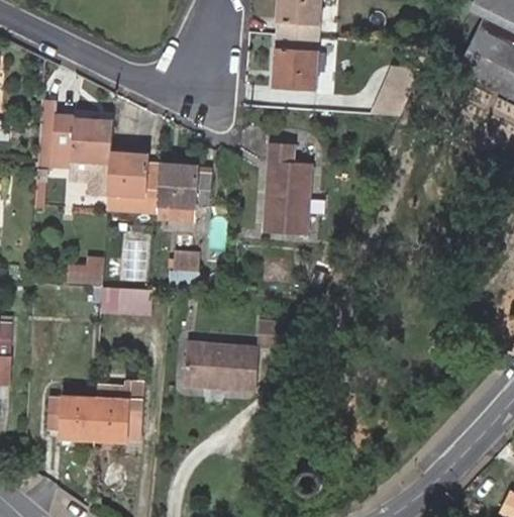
[(316,35),(318,0),(278,0),(276,32),(316,35)]
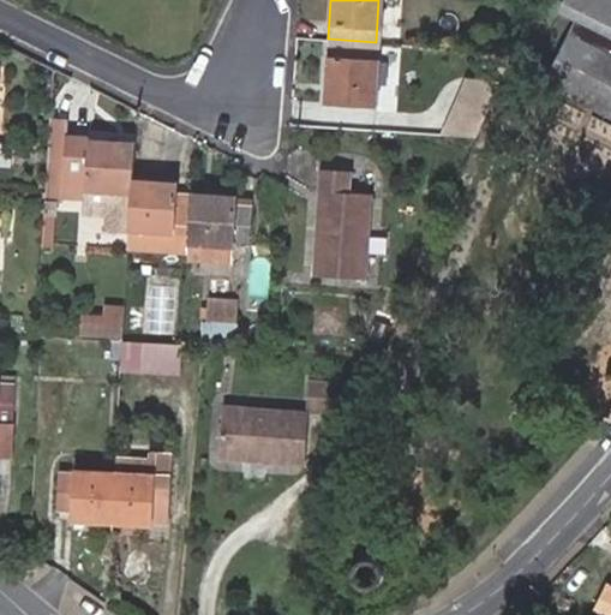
[(610,0),(556,0),(555,3),(576,13),(558,51),(591,67),(585,81),(609,93),(610,87),(610,0)]
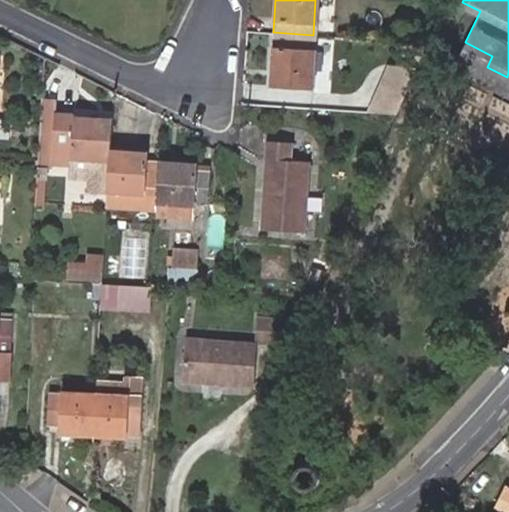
[(309,88),(313,35),(273,32),(271,70),(280,71),(278,86),(309,88)]
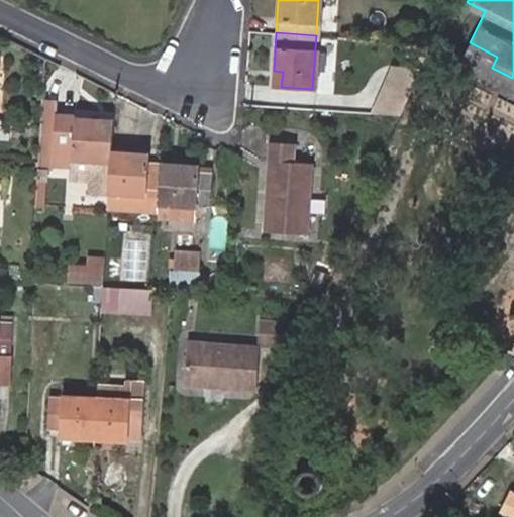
[(470,42),(459,64),(513,89),(513,73),(512,78),(492,68),(497,57),(470,42)]
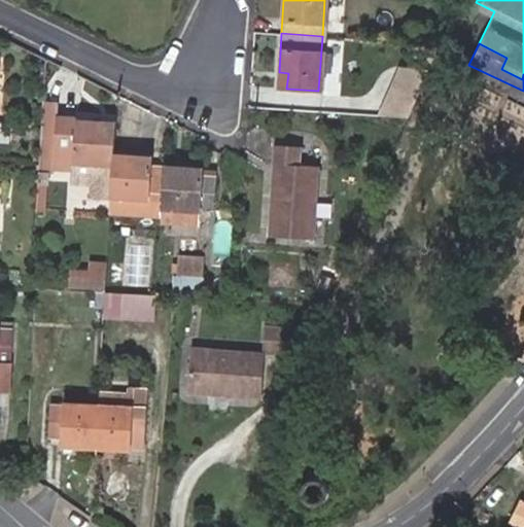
[(391,110),(421,112),(425,69),(394,67),(391,110)]
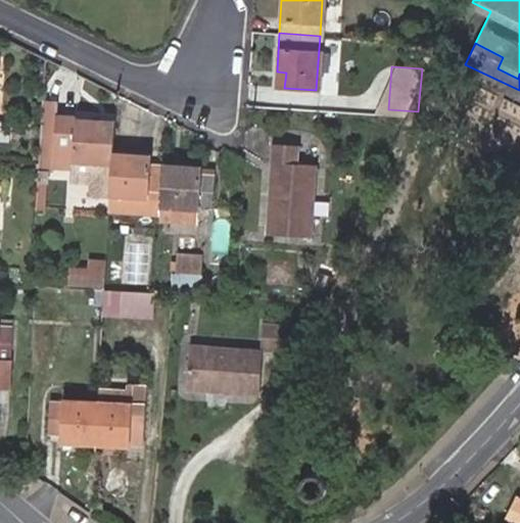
[(286,73),(277,72),(276,88),(284,88),(286,73)]
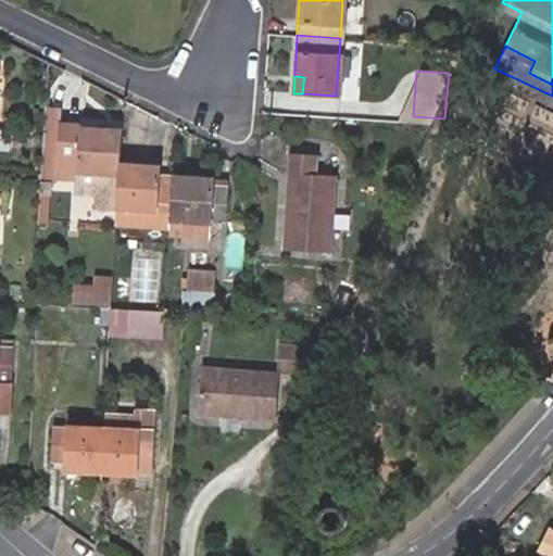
[(92,209),(114,210),(116,180),(116,169),(116,168),(118,136),(103,135),(103,126),(84,125),(84,124),(61,122),(62,109),(45,109),(41,180),(59,181),(77,181),(76,192),(93,192),(92,209)]
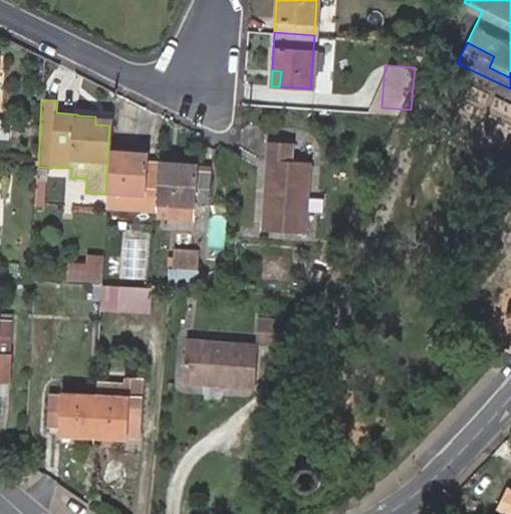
[(109,125),(110,117),(95,116),(95,124),(109,125)]
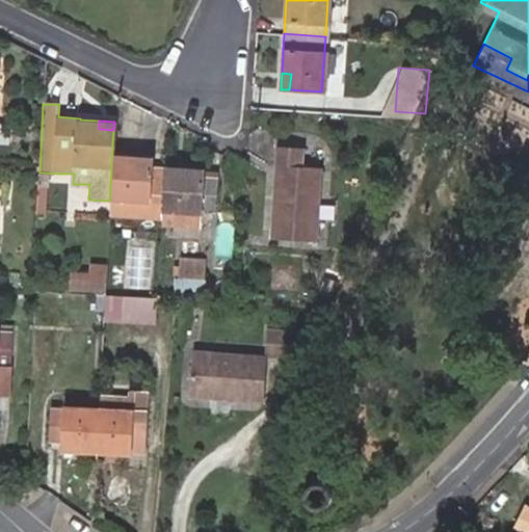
[(0,142),(7,143),(8,125),(0,124),(0,142)]
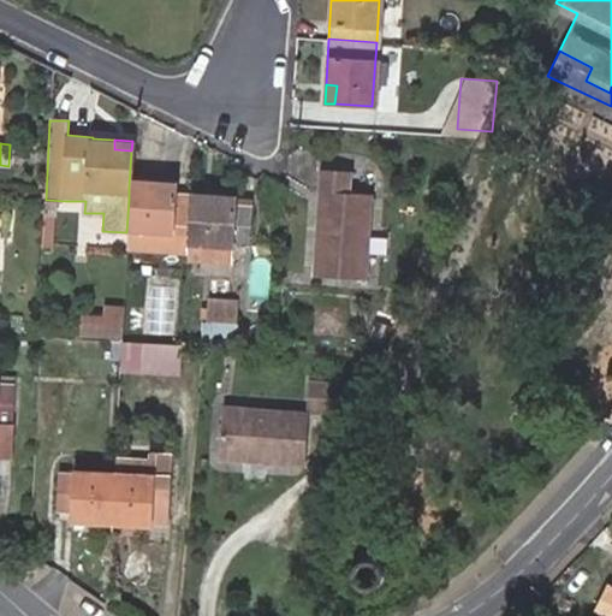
[(350,173),(320,172),(316,224),(326,224),(325,256),(315,255),(314,274),(363,277),(368,195),(349,194),(350,173)]
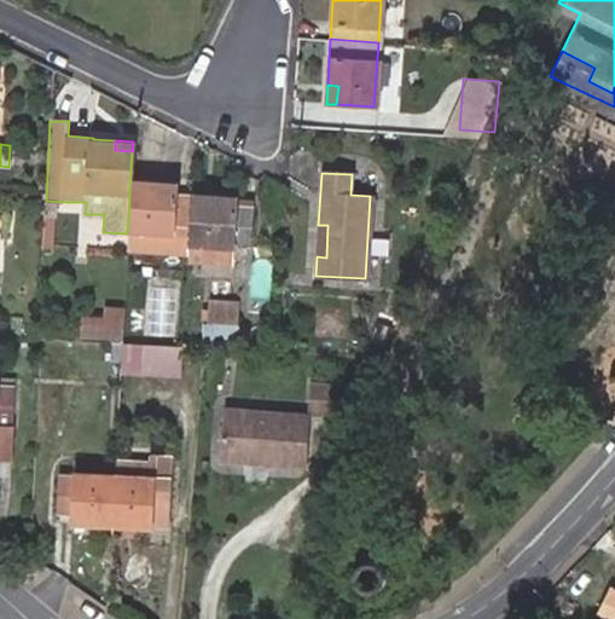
[(177,183),(148,181),(148,189),(129,189),(129,201),(127,233),(127,253),(186,256),(187,242),(190,207),(190,196),(175,195),(177,183)]
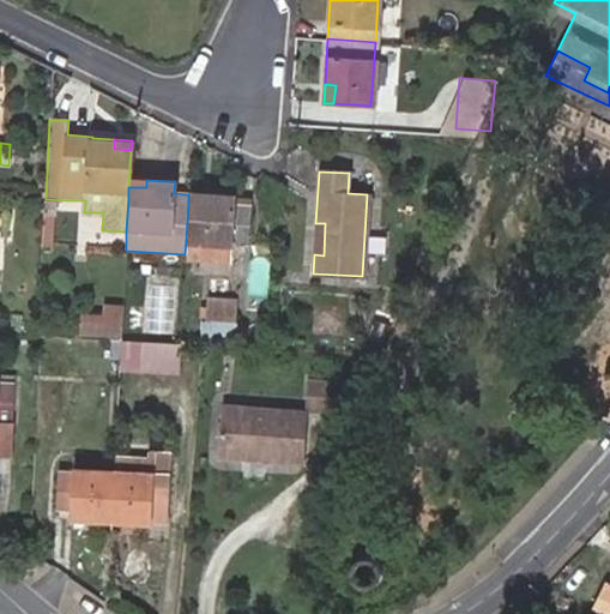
[(188,194),(188,205),(206,205),(206,196),(188,194)]
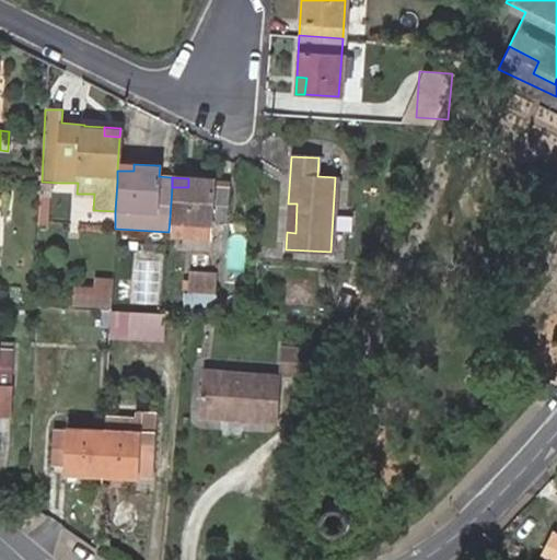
[(172,187),(170,219),(169,232),(169,248),(209,251),(211,222),(225,223),(228,179),(188,178),(188,187),(172,187)]
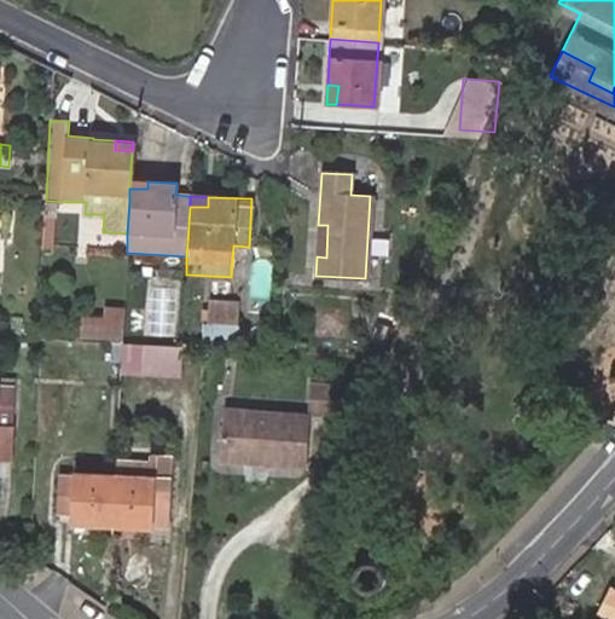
[(204,341),(237,342),(239,302),(208,300),(204,341)]
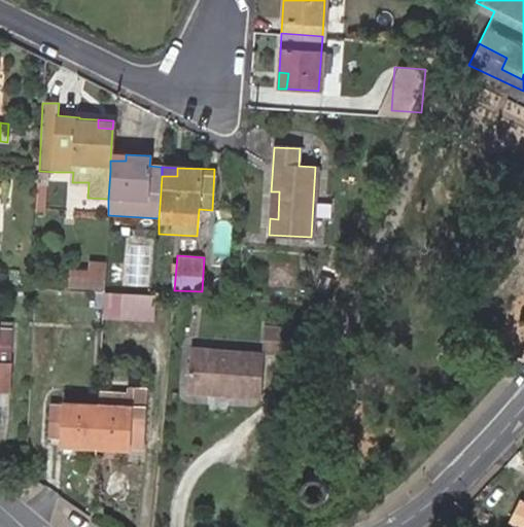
[(104,291),(104,276),(105,258),(88,258),(86,270),(69,269),(68,288),(94,290),(104,291)]
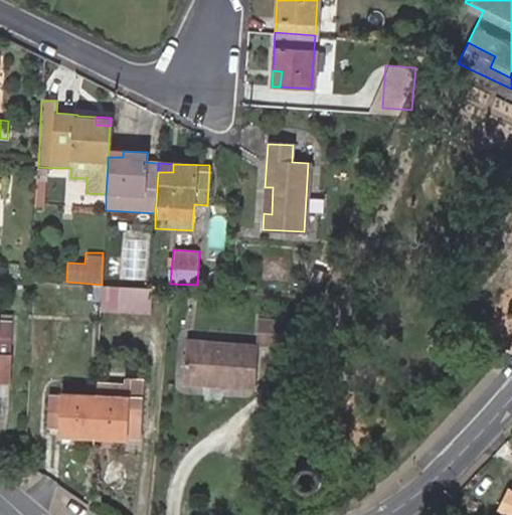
[(102,285),(92,284),(91,302),(100,302),(102,285)]
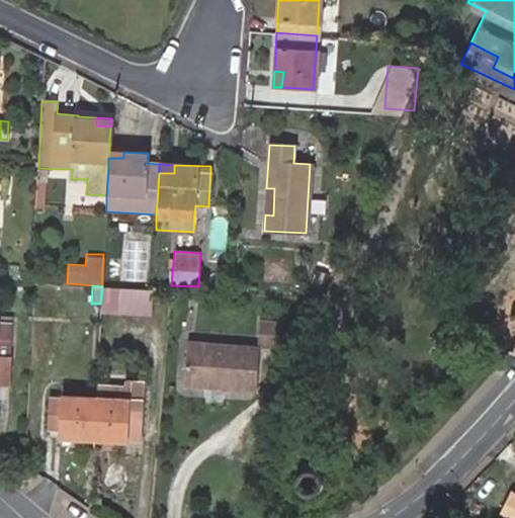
[(152,288),(102,286),(100,304),(100,313),(151,316),(152,288)]
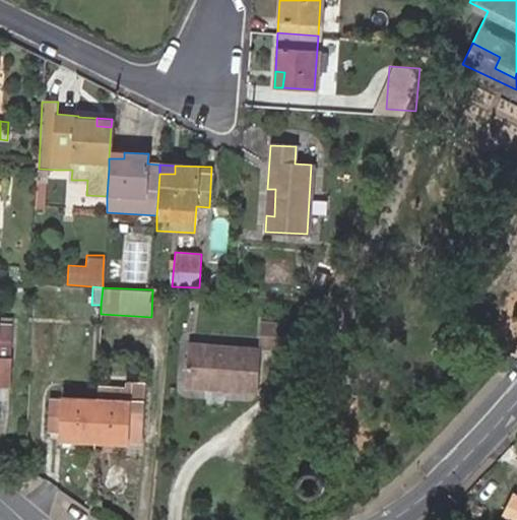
[(0,356),(10,358),(12,322),(0,321),(0,356)]
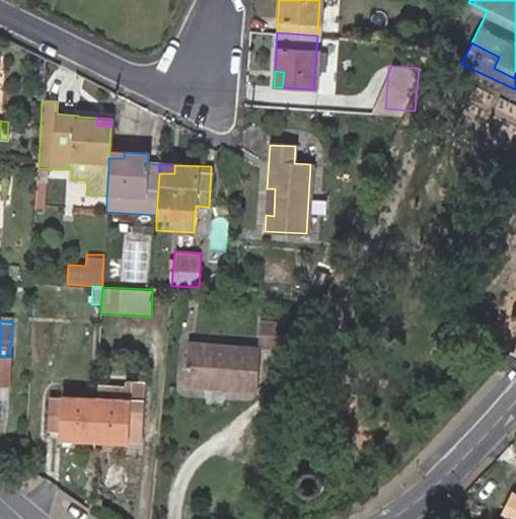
[(261,321),(260,348),(277,350),(279,323),(261,321)]
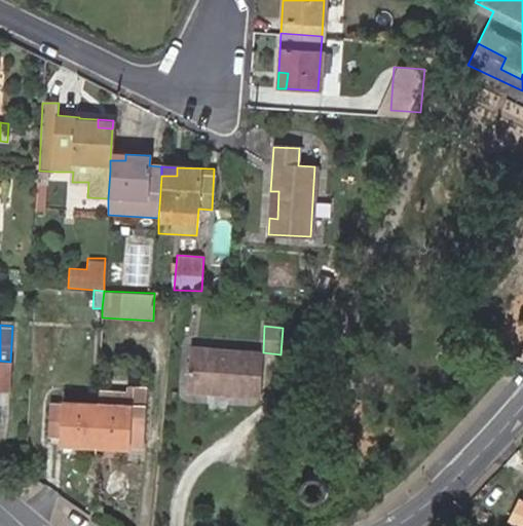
[(304,333),(293,328),(286,346),(297,351),(304,333)]
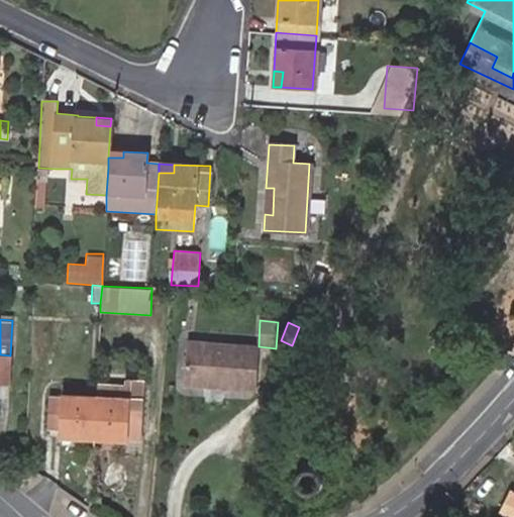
[(254,389),(259,346),(189,341),(185,384),(254,389)]
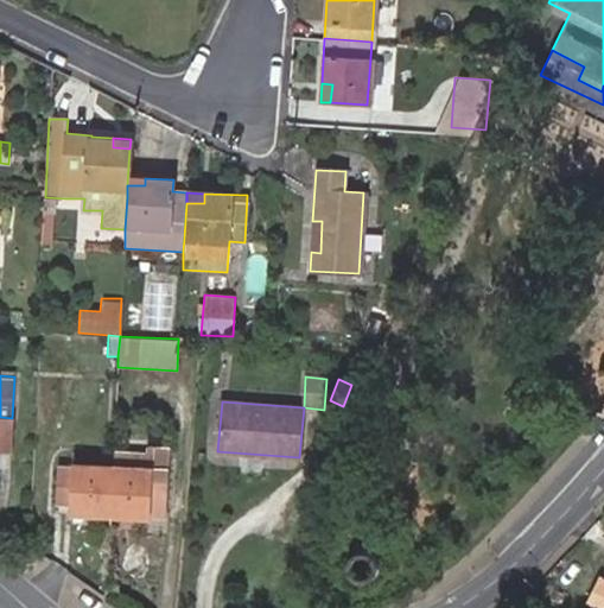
[(0,447),(10,448),(12,418),(0,417),(0,447)]
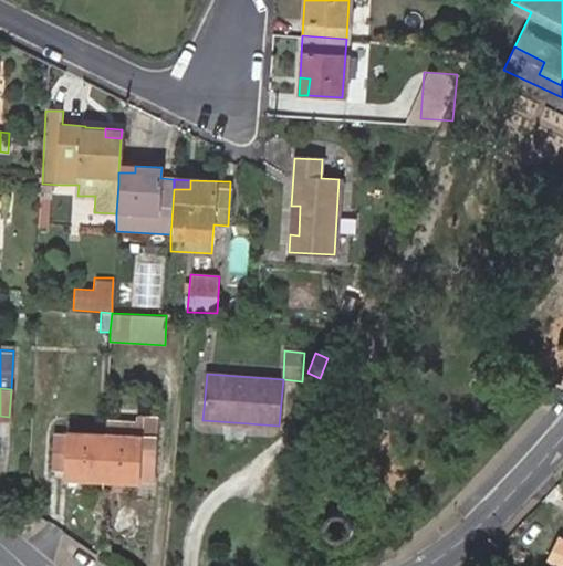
[(137,423),(105,421),(104,435),(102,473),(117,475),(117,481),(136,482),(136,475),(152,477),(155,419),(137,418),(137,423)]
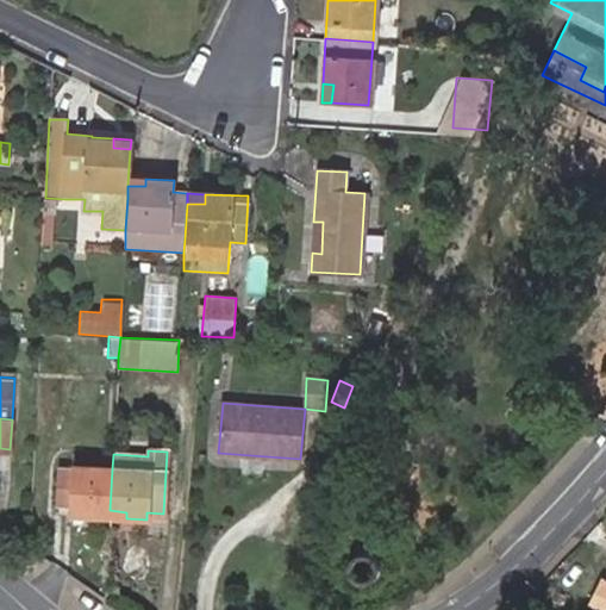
[(110,510),(112,468),(57,466),(55,506),(72,508),(72,515),(93,516),(93,510),(110,510)]
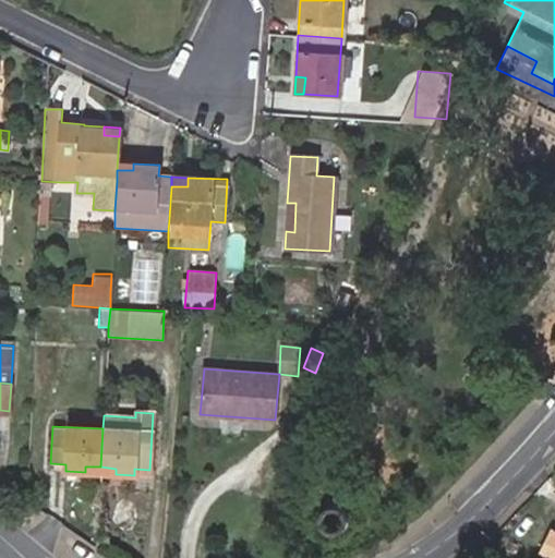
[(312,516),(311,522),(312,528),(314,533),(318,536),(324,540),(329,541),(336,540),(341,536),(345,532),(347,525),(347,520),(346,514),(342,509),(337,506),(332,505),(325,505),(320,507),(315,510),(312,516)]
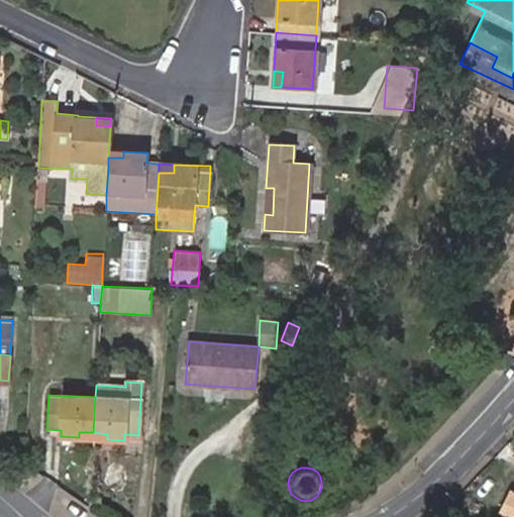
[(513,516),(513,505),(507,502),(503,512),(513,516)]
